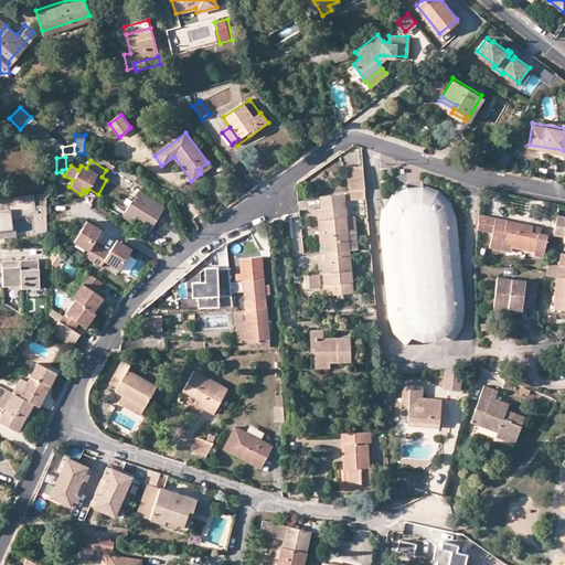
[(349,191),(365,190),(363,167),(347,168),(349,191)]
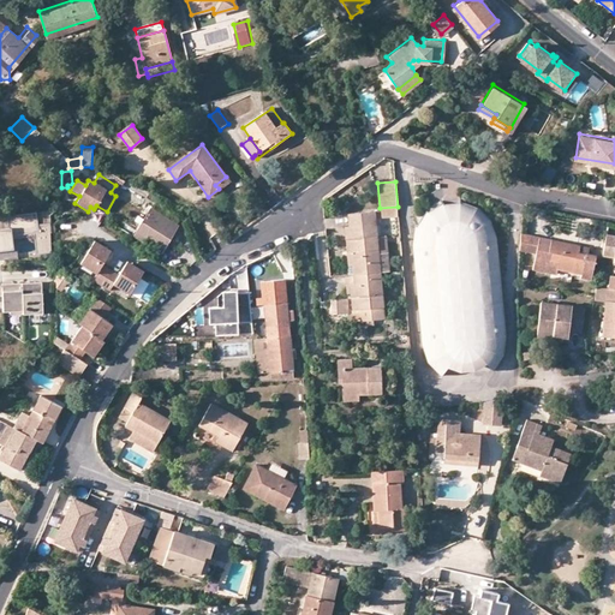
[(149,192),(147,197),(155,202),(157,197),(149,192)]
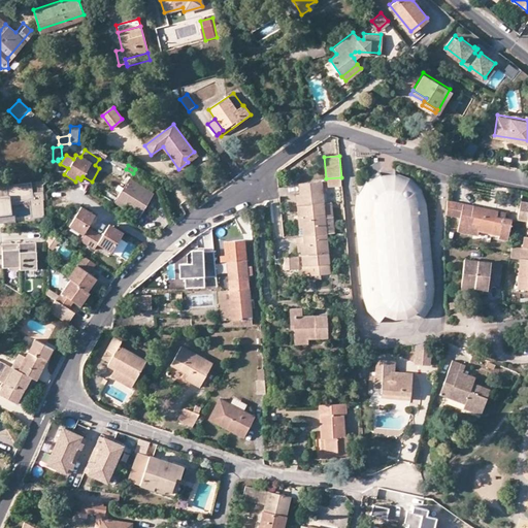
[(433,284),(430,249),(426,203),(421,190),(409,178),(395,172),(393,175),(382,176),(378,173),(365,182),(356,195),(354,209),(358,256),(361,295),(367,311),(378,322),(383,315),(394,319),(406,318),(417,312),(423,319),(431,304),(434,291),(433,284)]
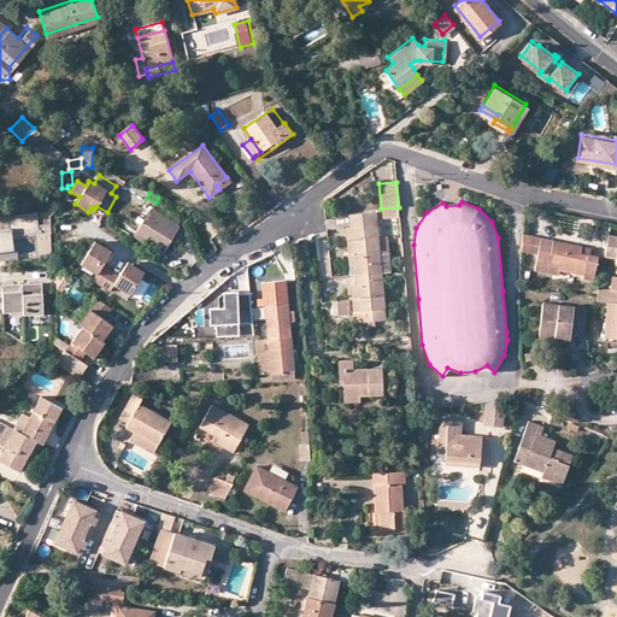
[(381,209),(382,218),(399,217),(399,207),(381,209)]
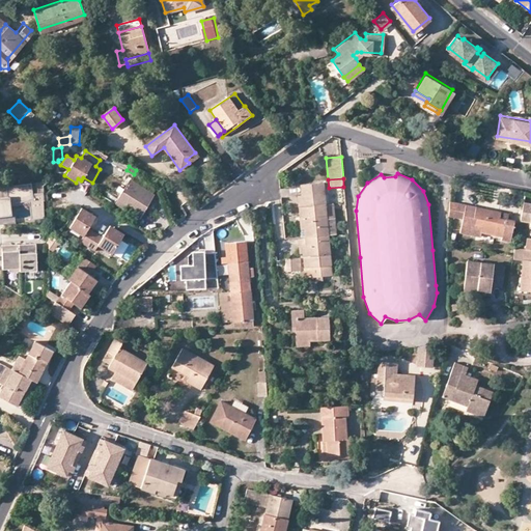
[(130,180),(116,203),(139,218),(152,195),(130,180)]
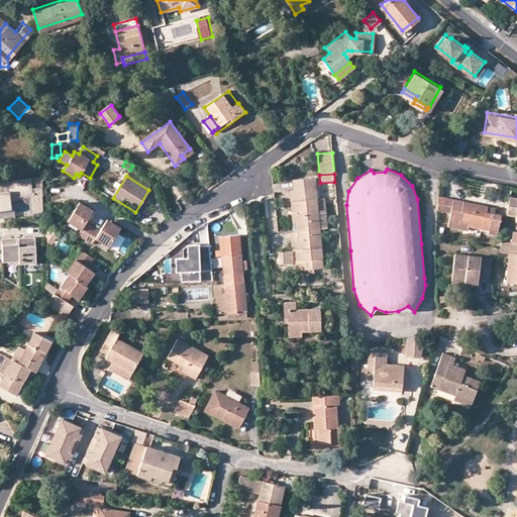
[(43,210),(41,185),(31,187),(29,177),(5,180),(6,189),(0,190),(0,206),(10,206),(9,196),(28,194),(30,212),(43,210)]
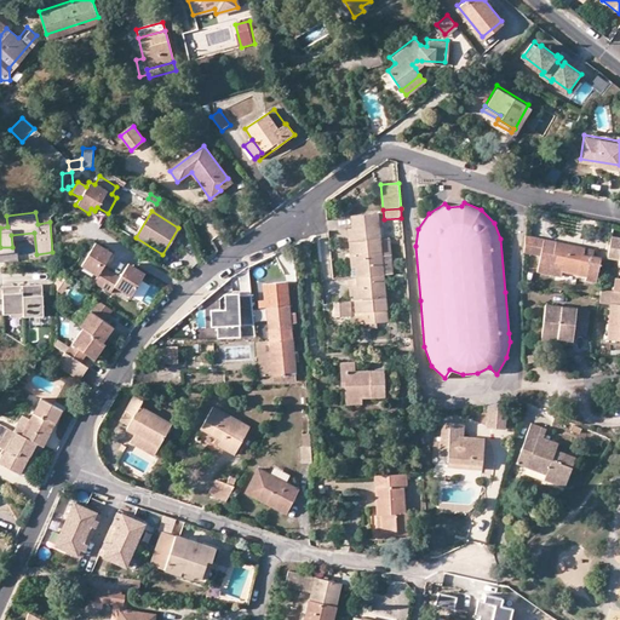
[(349,254),(354,254),(356,279),(382,275),(392,274),(388,239),(379,239),(379,236),(382,237),(382,228),(378,229),(378,225),(382,225),(382,213),(349,217),(350,229),(351,242),(346,244),(349,254)]
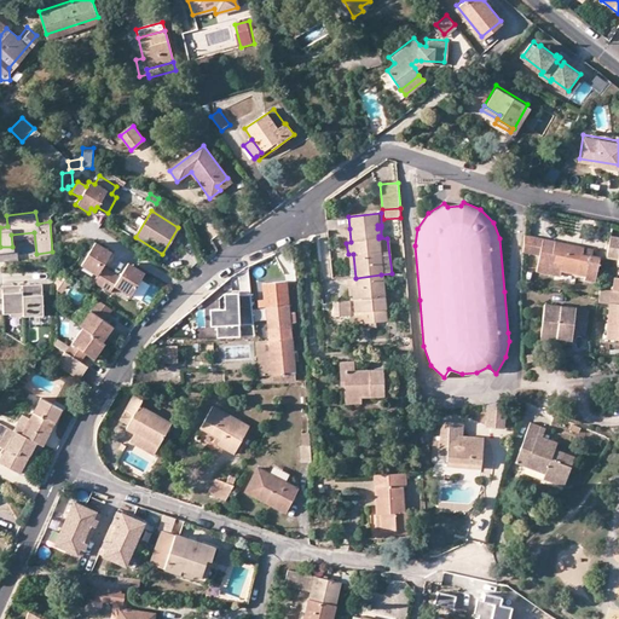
[(618,237),(611,236),(606,258),(618,259),(618,261),(618,266),(618,237)]
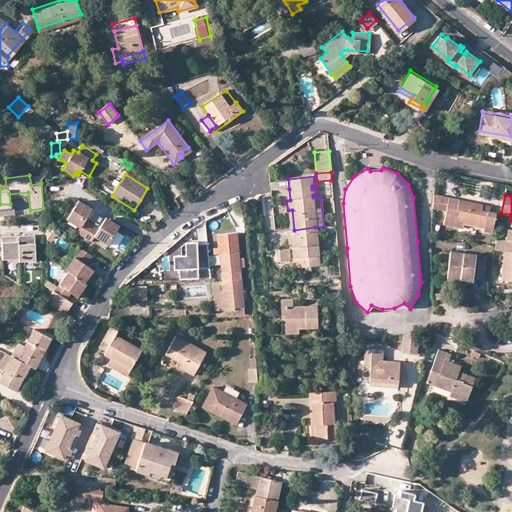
[(447,211),(450,199),(434,196),(434,209),(447,211)]
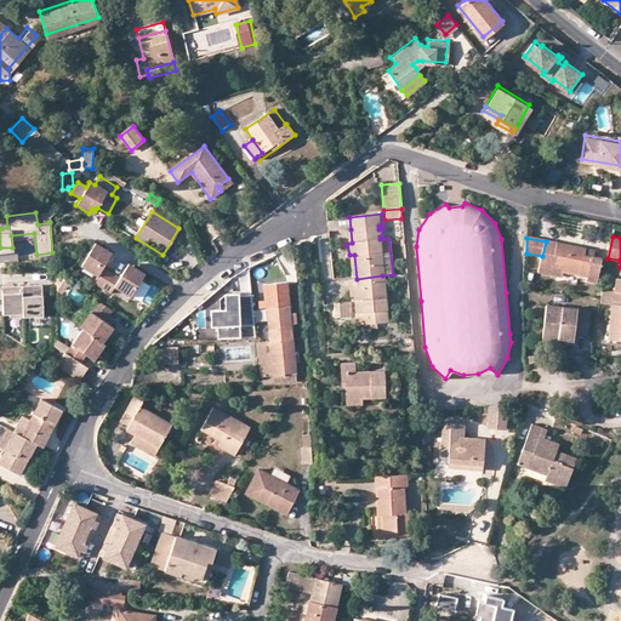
[(101,285),(114,265),(106,260),(108,254),(104,251),(107,248),(93,240),(80,263),(96,273),(92,279),(101,285)]
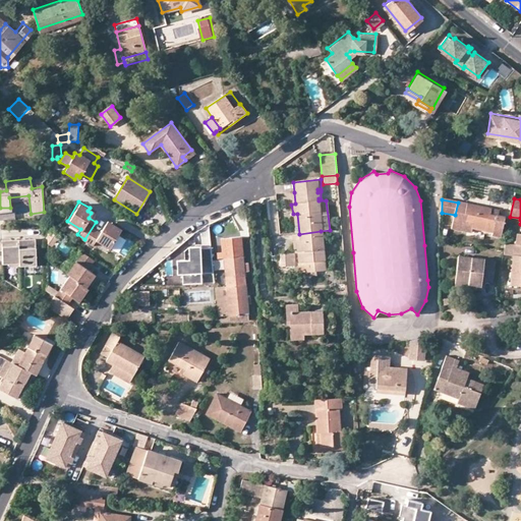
[(455,215),(453,228),(473,232),(473,227),(496,231),(495,234),(504,235),(507,217),(500,216),(491,214),(493,208),(458,203),(455,215)]
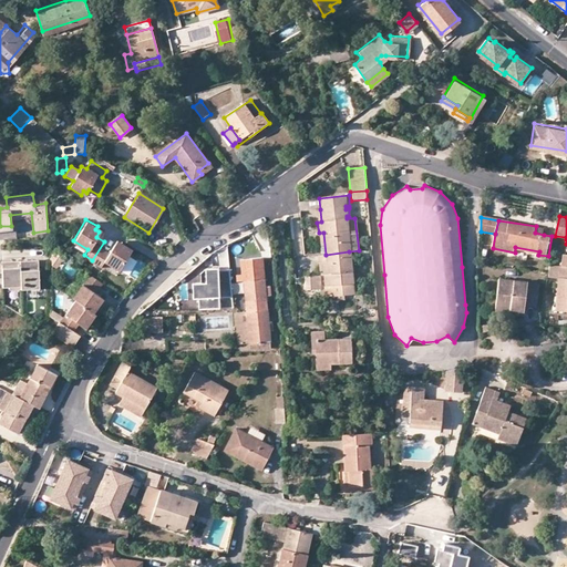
[(254,248),(265,247),(264,234),(253,234),(254,248)]
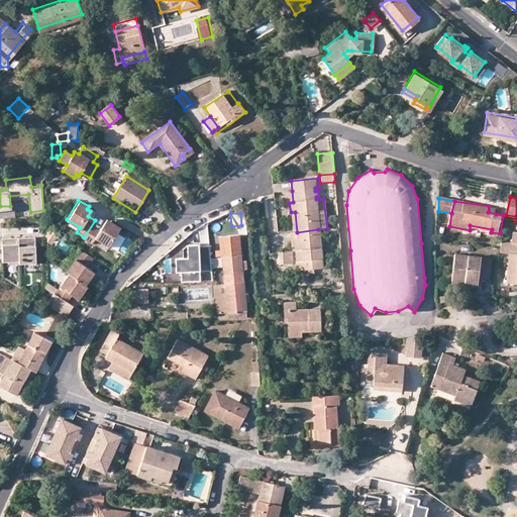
[(102,224),(95,220),(84,237),(92,241),(95,236),(109,244),(120,225),(109,218),(107,221),(104,220),(102,224)]
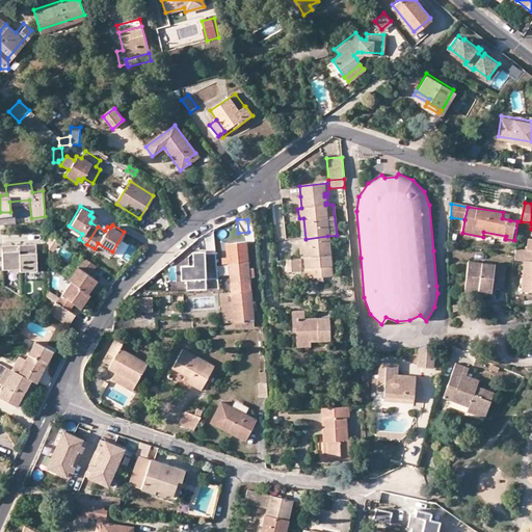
[(227,232),(223,225),(212,230),(215,237),(227,232)]
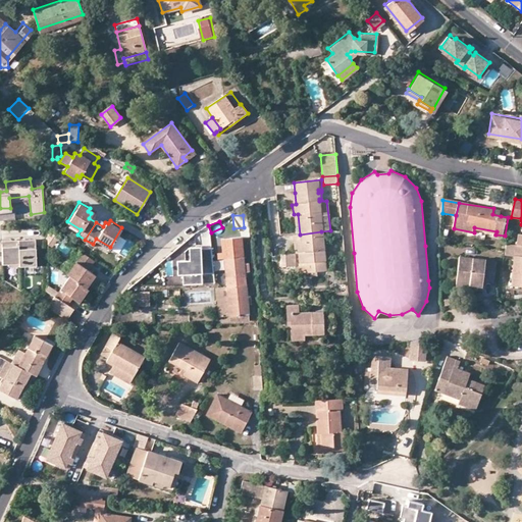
[(300,235),(300,242),(293,243),(293,250),(297,249),(299,274),(307,273),(307,272),(310,272),(310,275),(315,275),(315,271),(325,270),(321,231),(300,235)]
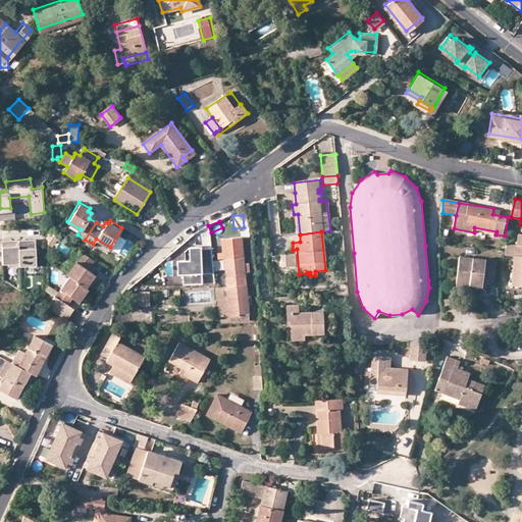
[(222,258),(225,286),(215,286),(218,316),(228,316),(248,315),(248,305),(250,305),(250,298),(247,298),(246,285),(244,272),(249,271),(248,264),(244,264),(241,240),(244,240),(243,232),(228,235),(227,240),(220,240),(221,253),(222,258)]
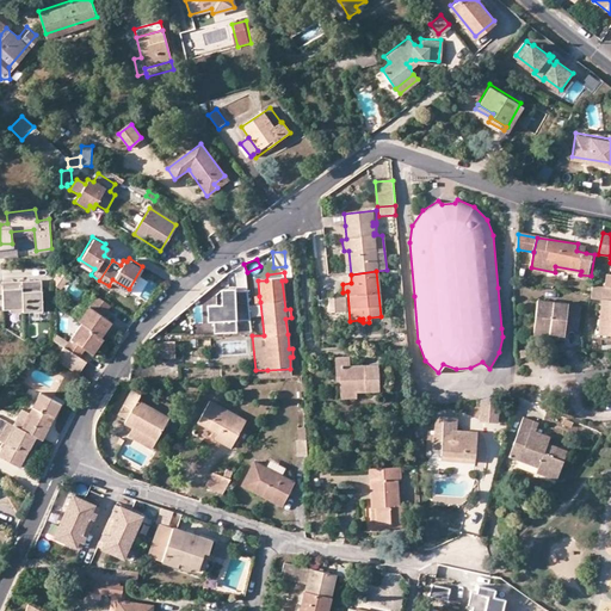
[(66,278),(62,275),(55,285),(60,289),(66,278)]
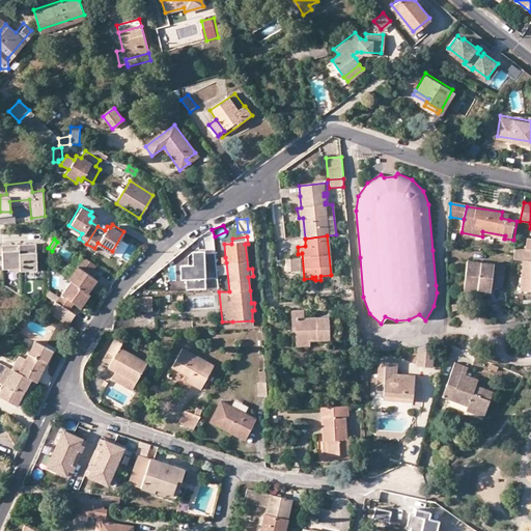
[(8,272),(19,272),(19,254),(19,251),(12,251),(11,245),(1,246),(2,270),(8,270),(8,272)]
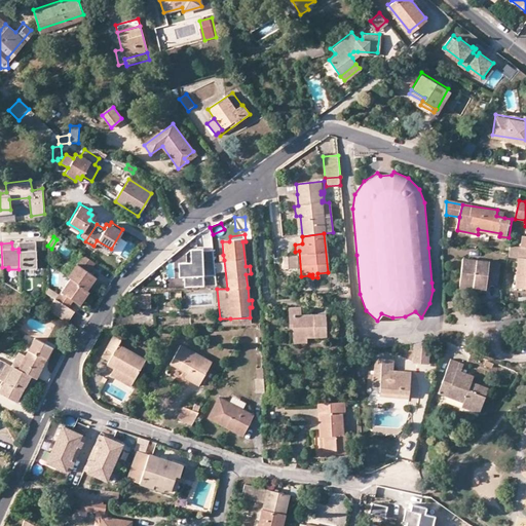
[(25,251),(25,242),(11,242),(12,249),(19,249),(19,252),(25,251)]
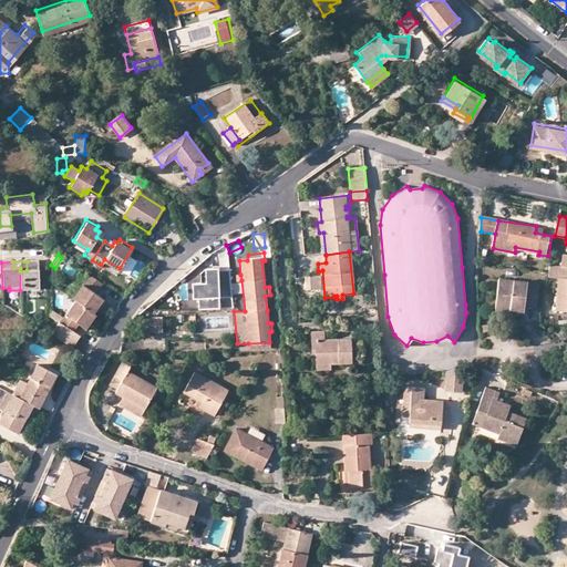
[(27,270),(20,271),(20,290),(39,290),(38,261),(27,261),(27,270)]
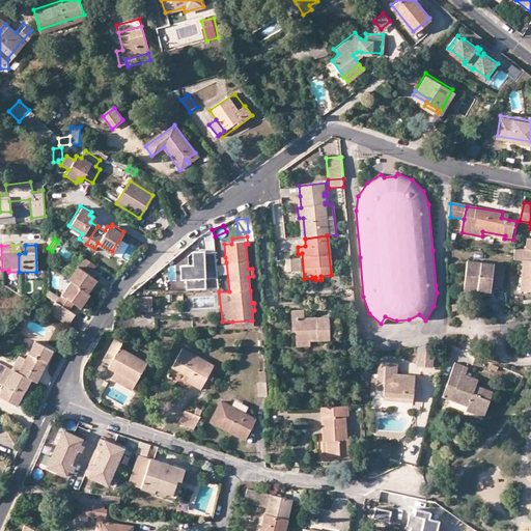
[(193,248),(192,250),(192,261),(179,262),(180,277),(186,277),(187,289),(205,288),(205,276),(216,276),(215,251),(203,252),(203,248),(193,248)]
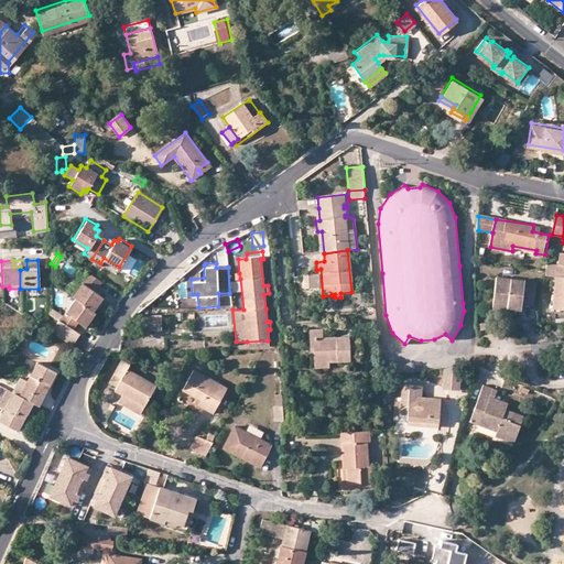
[(555,277),(552,308),(563,308),(563,266),(559,266),(548,264),(545,272),(545,275),(555,277)]
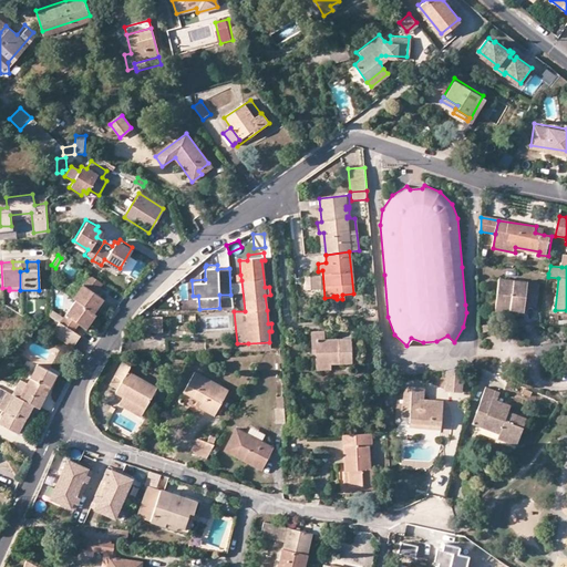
[(102,284),(89,275),(73,300),(94,313),(103,299),(95,294),(102,284)]
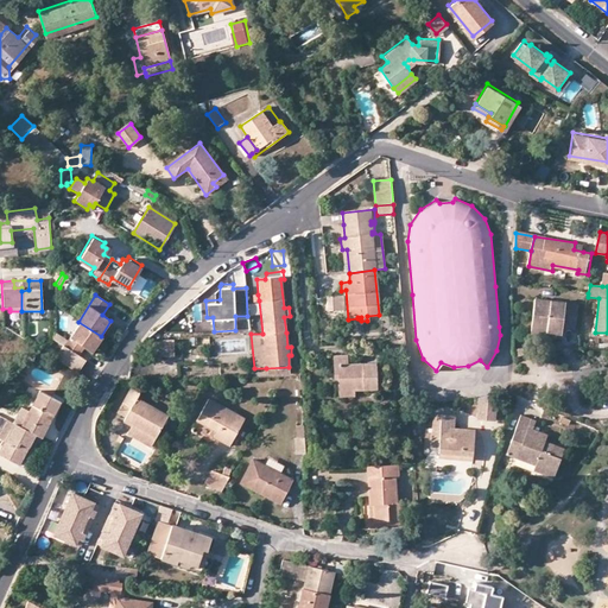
[(325,306),(330,306),(331,310),(339,310),(337,296),(323,297),(325,306)]
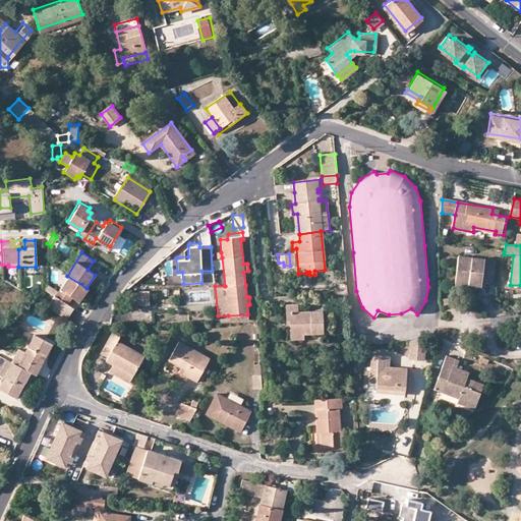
[(482,286),(483,281),(494,282),(496,261),(459,255),(456,283),(482,286)]
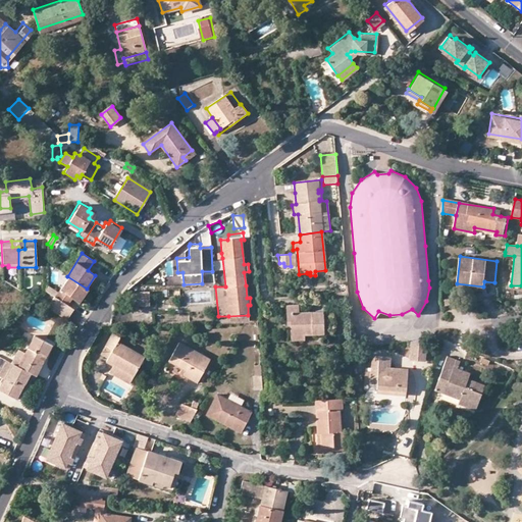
[(89,290),(69,277),(61,292),(73,299),(76,301),(81,296),(84,298),(89,290)]
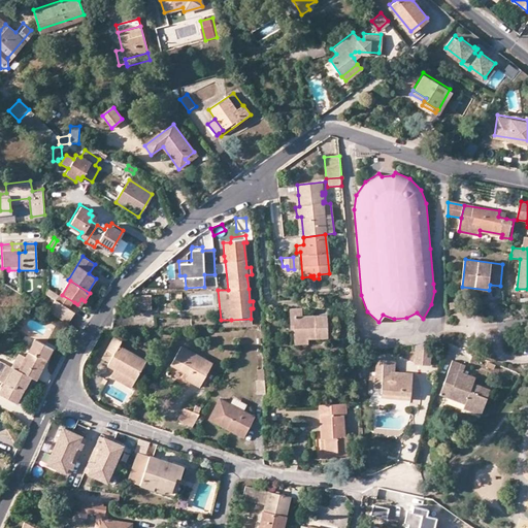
[(69,310),(74,302),(62,295),(57,302),(69,310)]
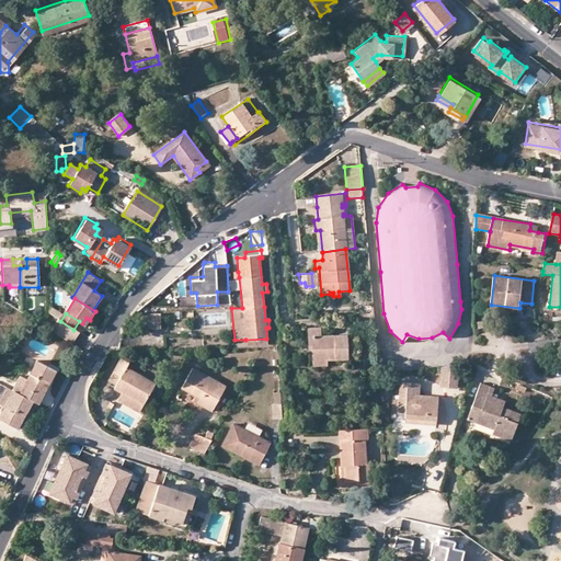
[(159,328),(159,313),(139,315),(140,329),(159,328)]
